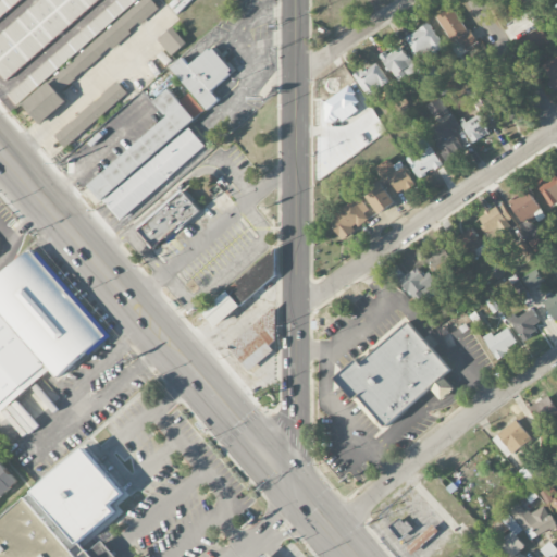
[(0,0),(0,15),(17,0),(0,0)]
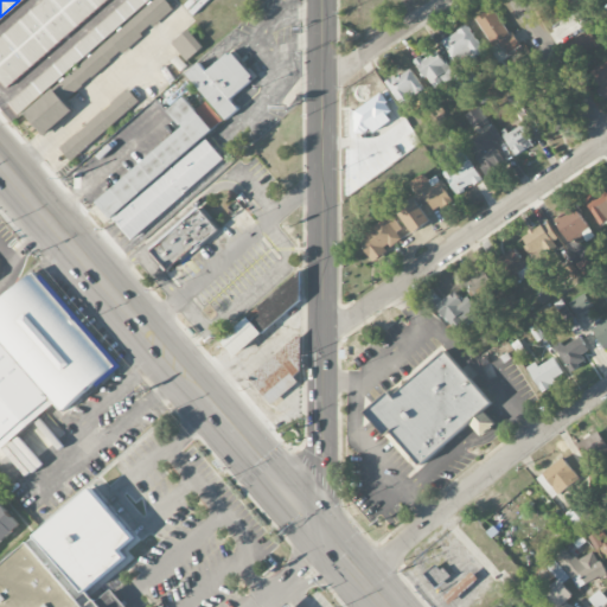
[(0,78),(6,87),(109,0),(39,0),(0,33),(0,78)]
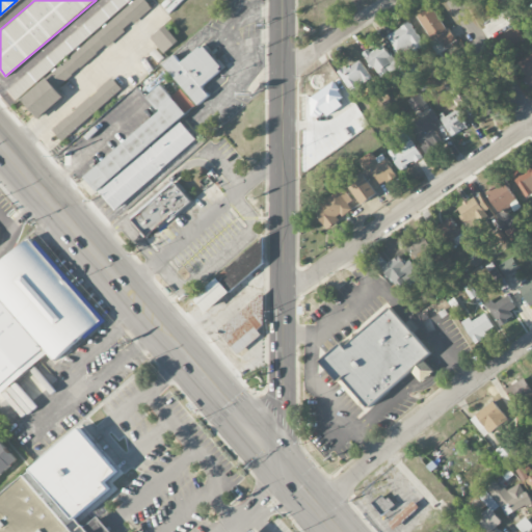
[(111,0),(5,87),(16,100),(19,98),(37,121),(64,98),(56,87),(153,8),(145,0),(111,0)]
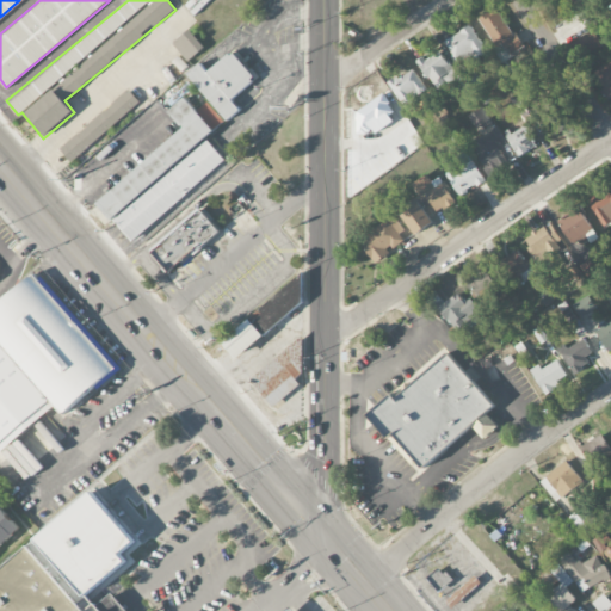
[(479,20),(508,59),(524,47),(494,8),(479,20)]
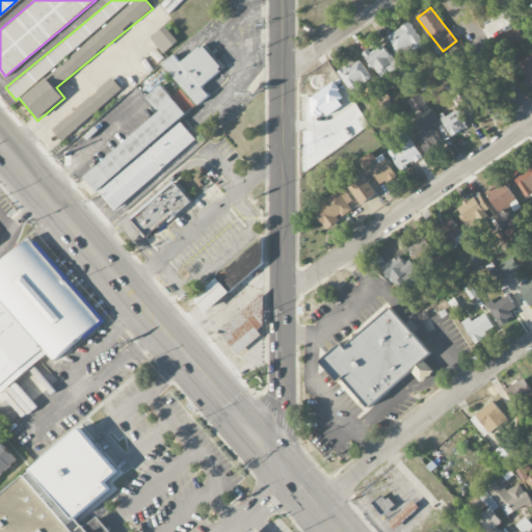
[(422,46),(411,23),(388,34),(398,57),(422,46)]
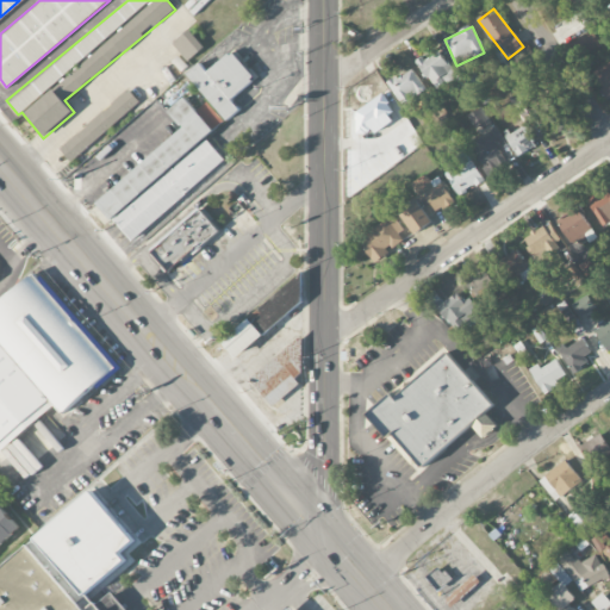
[(187,62),(204,49),(190,30),(173,44),(187,62)]
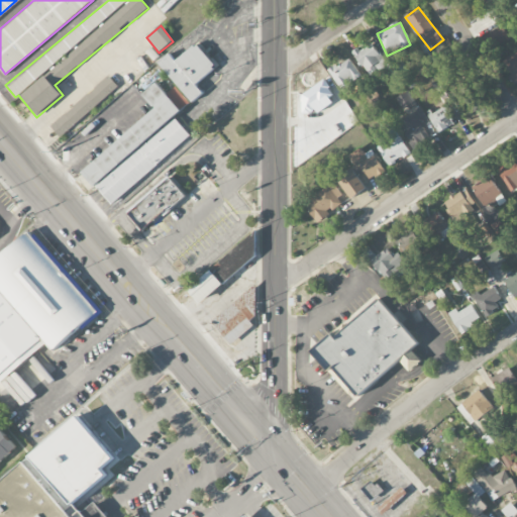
[(512,42),(504,26),(479,39),(486,55),(512,42)]
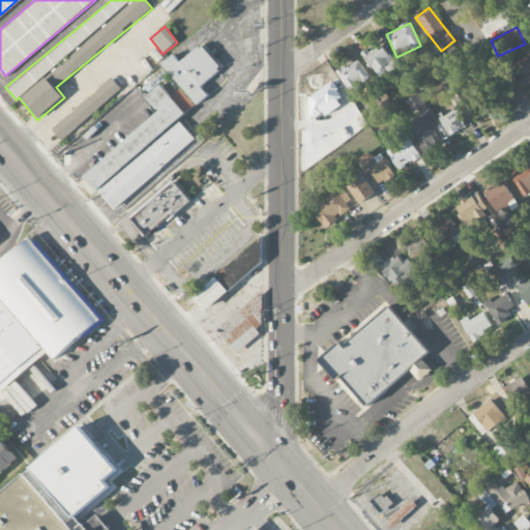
[(197,106),(230,78),(202,43),(180,62),(174,55),(163,64),(197,106)]
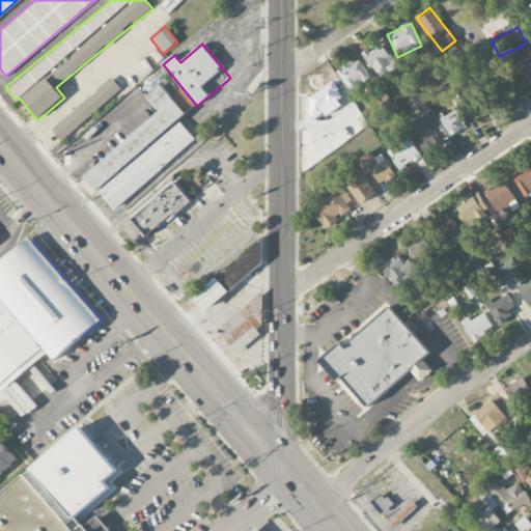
[(364,56),(381,80),(397,67),(382,44),(364,56)]
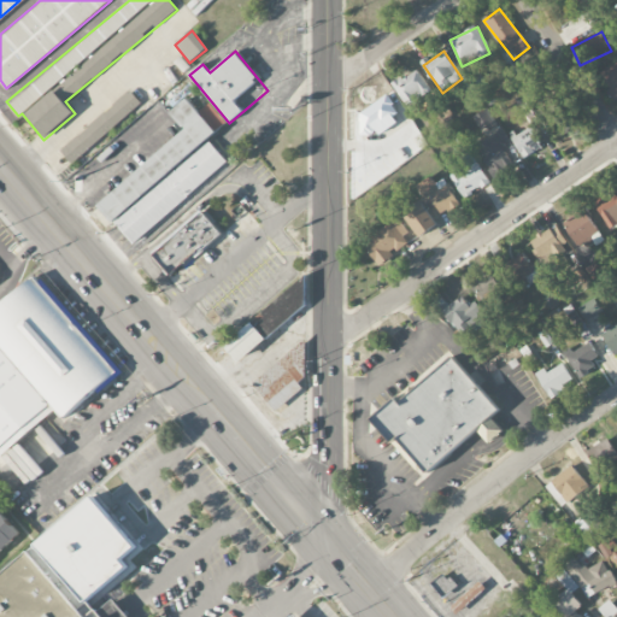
[(613,101),(616,99),(616,63),(600,72),(613,101)]
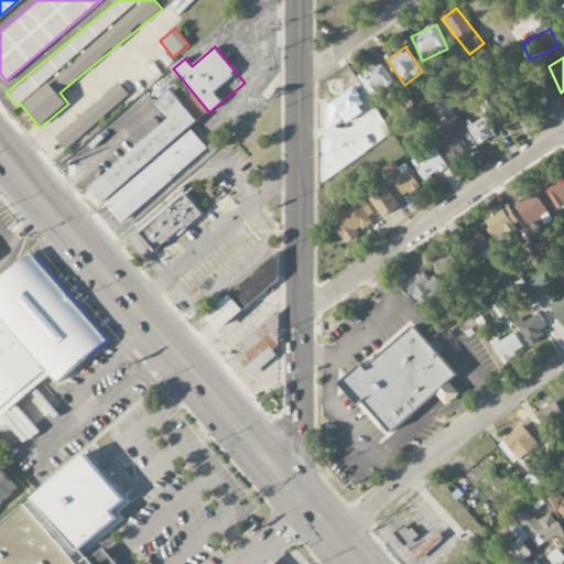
[(358,79),(373,100),(396,85),(380,63),(358,79)]
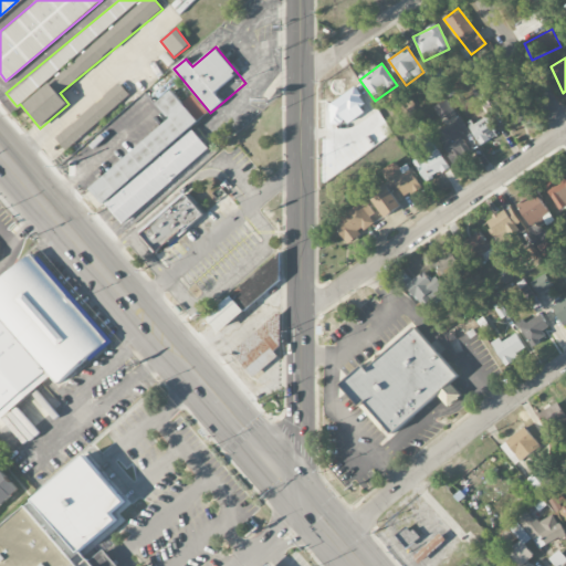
[(54,137),(65,150),(130,95),(121,83),(54,137)]
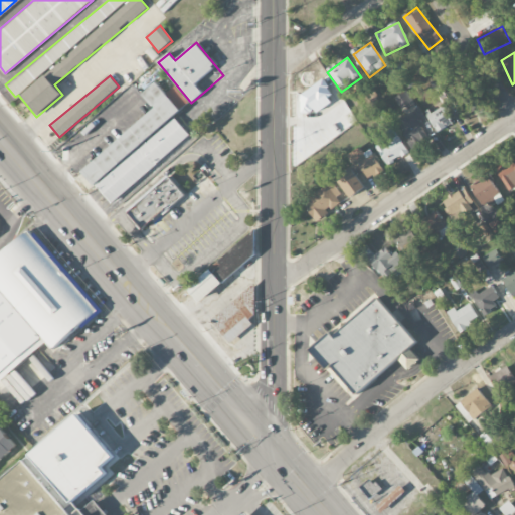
[(181,111),(157,81),(143,94),(155,109),(81,170),(110,204),(191,137),(174,117),(181,111)]
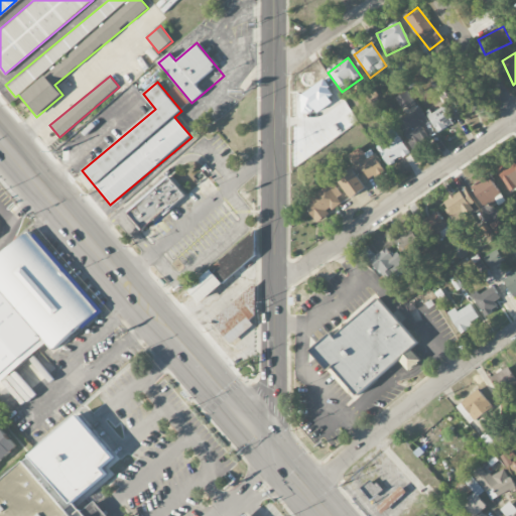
[(484,106),(473,84),(454,93),(465,115),(484,106)]
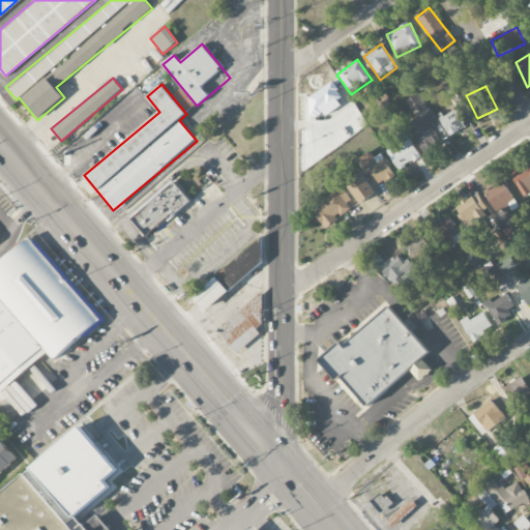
[(407,100),(413,112),(423,105),(418,94),(407,100)]
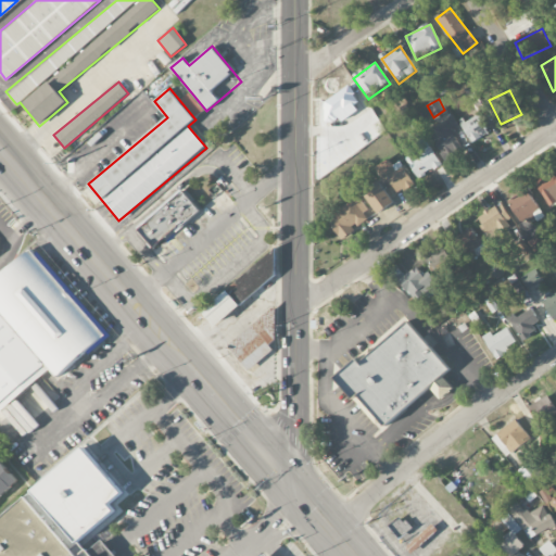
[(460,122),(470,142),(488,135),(479,114),(460,122)]
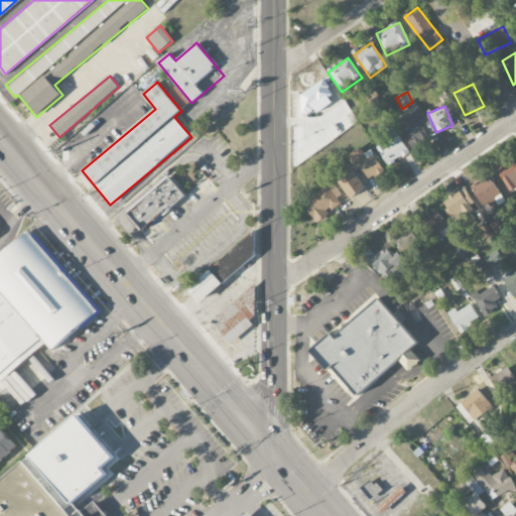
[(423,127),(429,124),(422,109),(399,120),(412,148),(429,140),(423,127)]
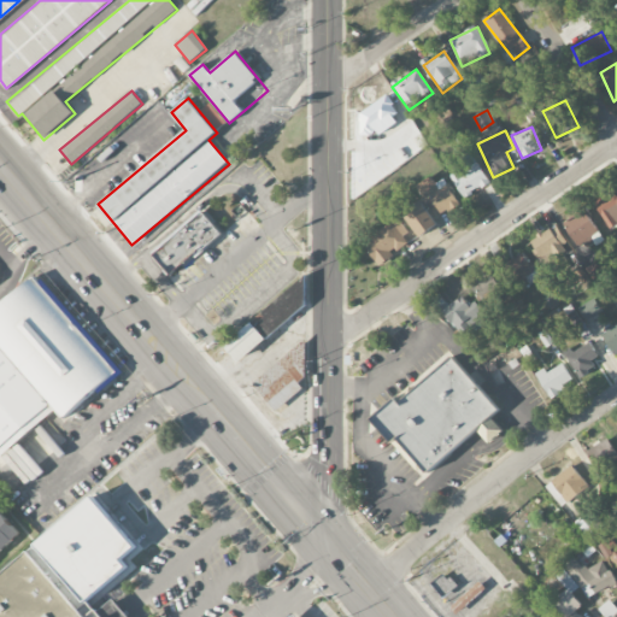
[(489,184),(474,153),(459,160),(465,171),(452,177),(463,199),(489,184)]
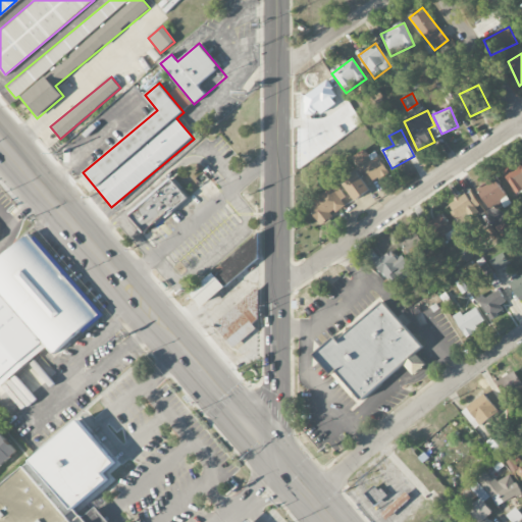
[(375,152),(369,156),(364,149),(352,158),(371,185),(388,171),(375,152)]
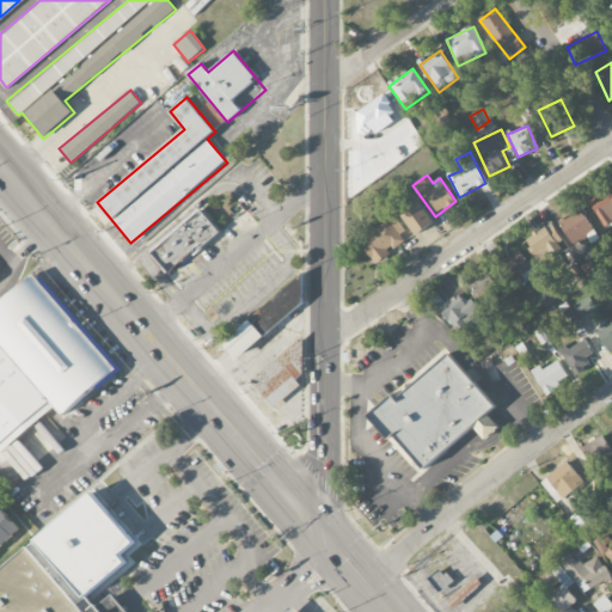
[(605,227),(611,221),(611,183),(587,200),(605,227)]
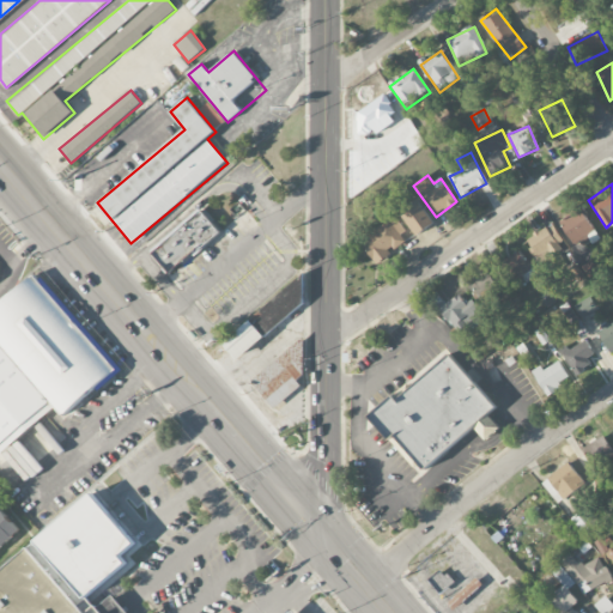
[(435,224),(419,202),(401,216),(417,237),(435,224)]
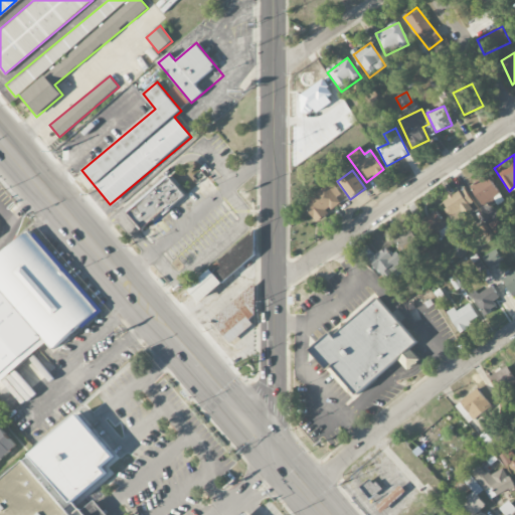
[(168,175),(127,210),(144,230),(185,195),(168,175)]
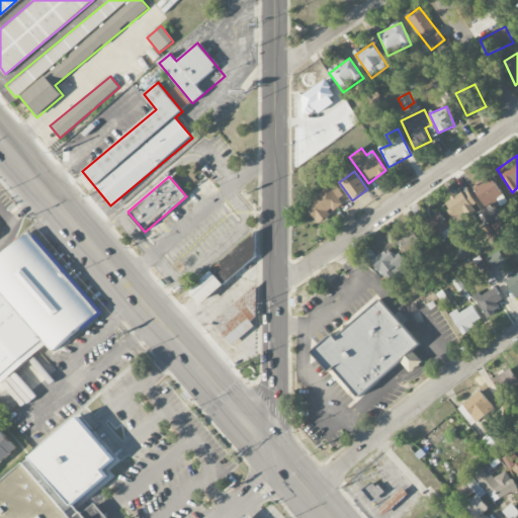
[(473,187),(484,206),(503,196),(493,177),(473,187)]
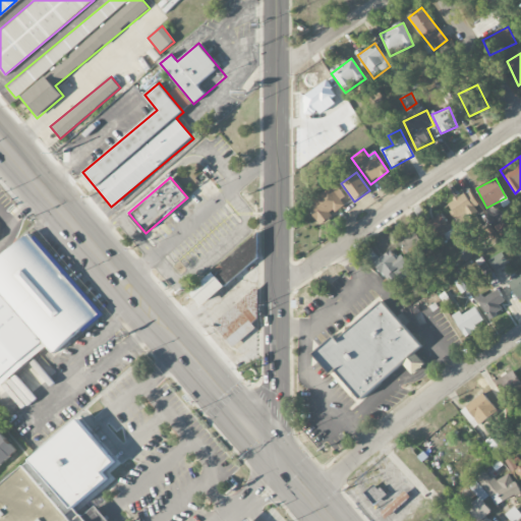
[(335,185),(306,206),(321,225),(349,205),(335,185)]
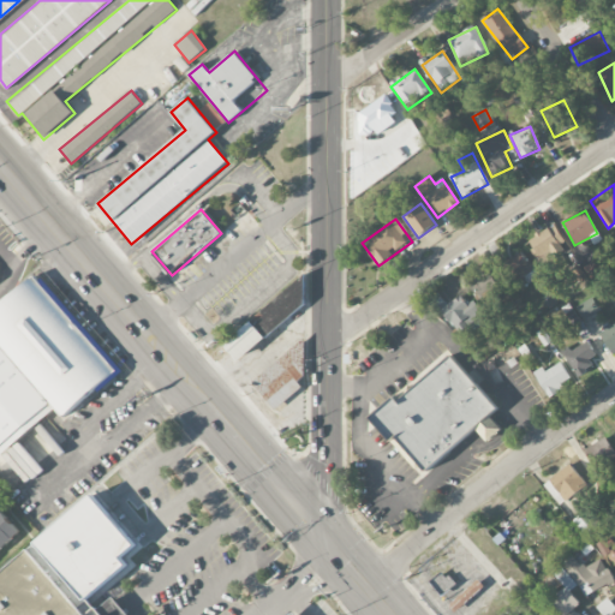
[(529,239),(541,264),(567,251),(555,226),(529,239)]
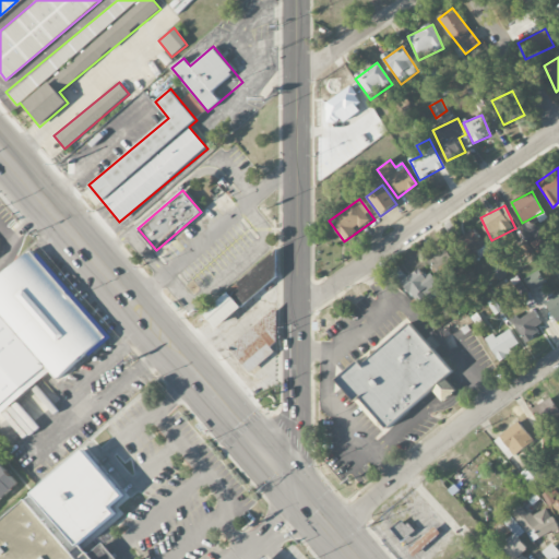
[(490,251),(474,228),(456,241),(473,264),(490,251)]
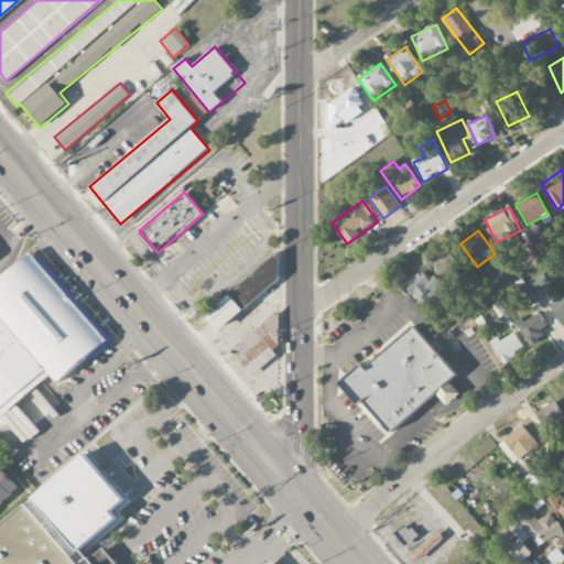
[(431,260),(449,278),(466,261),(448,243),(431,260)]
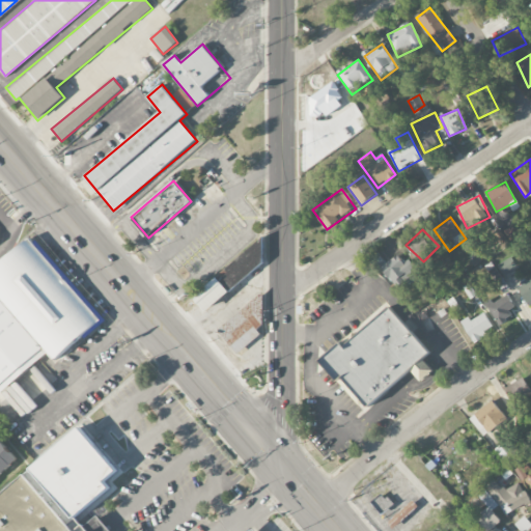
[(30,238),(0,264),(0,388),(3,392),(49,352),(56,361),(103,319),(65,277),(30,238)]
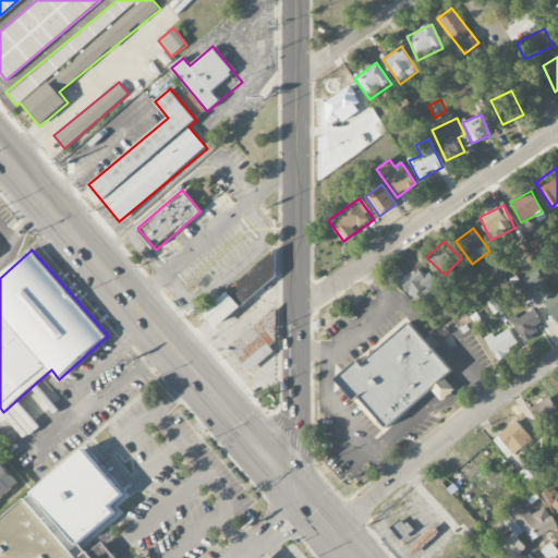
[(269,254),(203,312),(216,328),(283,271),(269,254)]
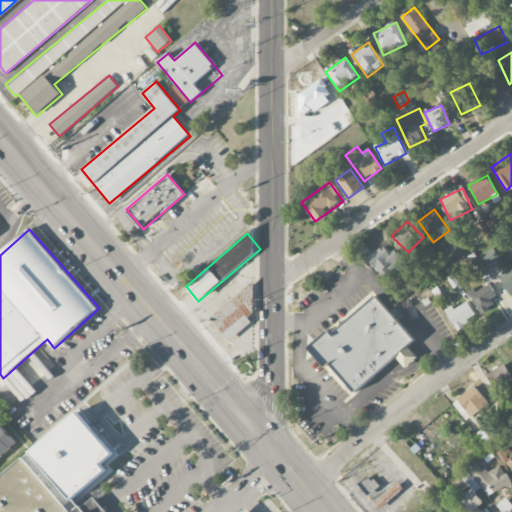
[(389,254),(384,246),(367,257),(382,279),(392,272),(394,276),(404,269),(393,252),(389,254)]
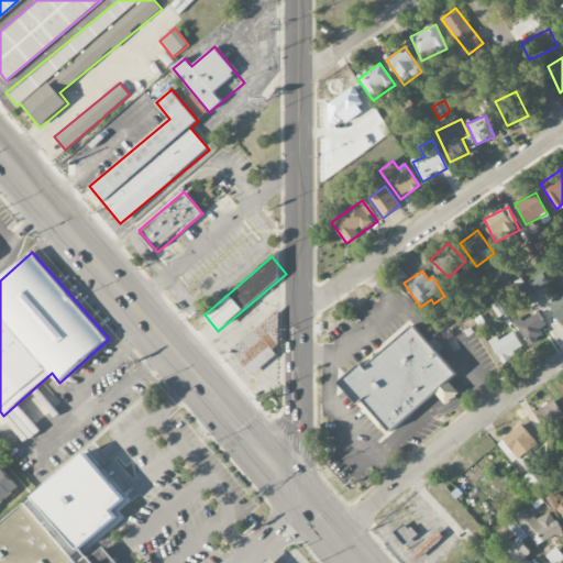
[(550,284),(542,273),(528,282),(536,294),(550,284)]
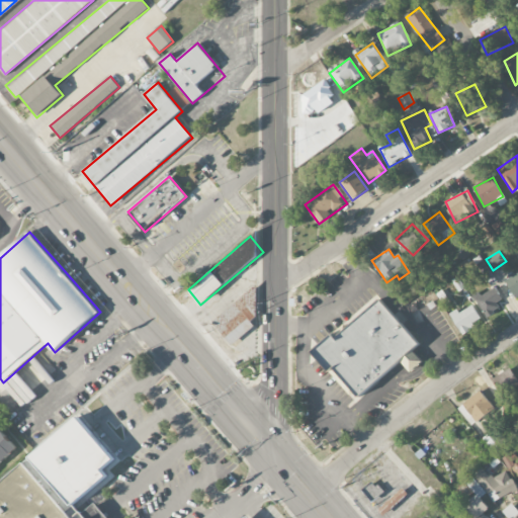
[(517,272),(505,281),(516,299),(517,297),(517,272)]
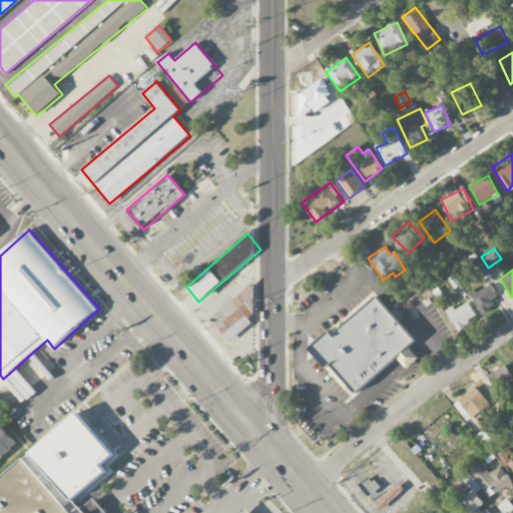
[(228,341),(262,314),(249,298),(258,292),(252,284),(210,319),(228,341)]
